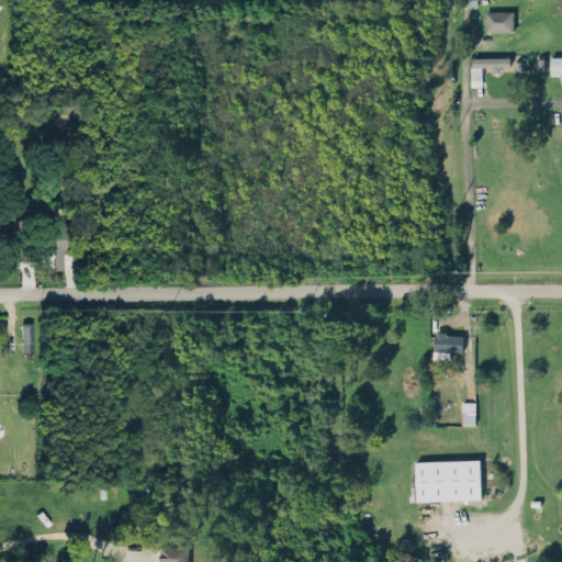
[(513,10),(484,10),(485,31),(514,31),(513,10)]
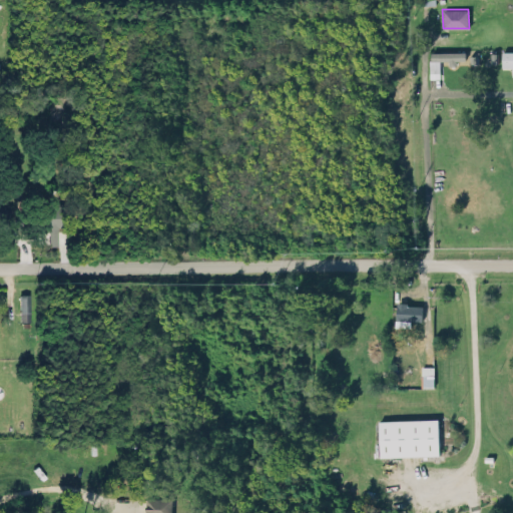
[(501,49),(512,48),(512,67),(501,67),(501,49)]
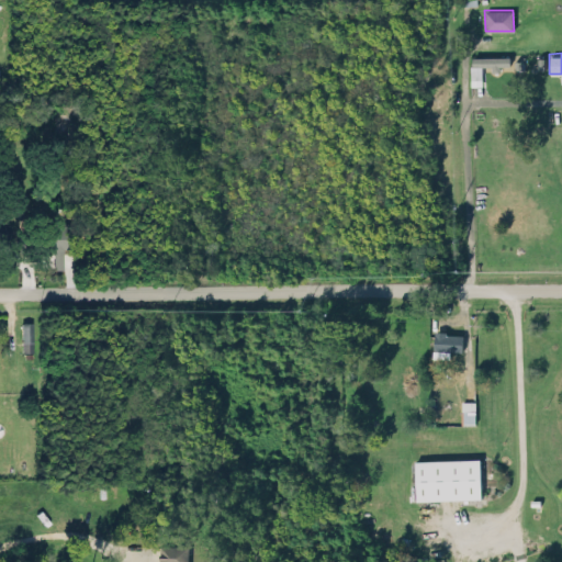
[(472,55),(507,54),(508,66),(497,66),(497,69),(490,69),(490,65),(472,65),(472,55)]
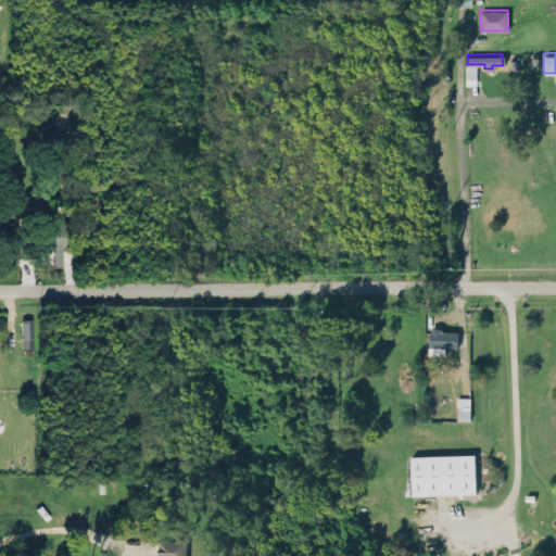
[(70,245),(70,220),(42,220),(42,236),(51,236),(51,266),(61,266),(62,245),(70,245)]
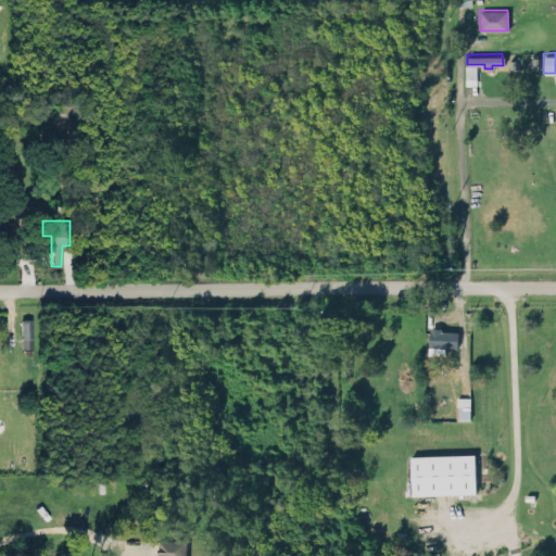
[(33,319),(22,319),(21,349),(32,349),(33,319)]
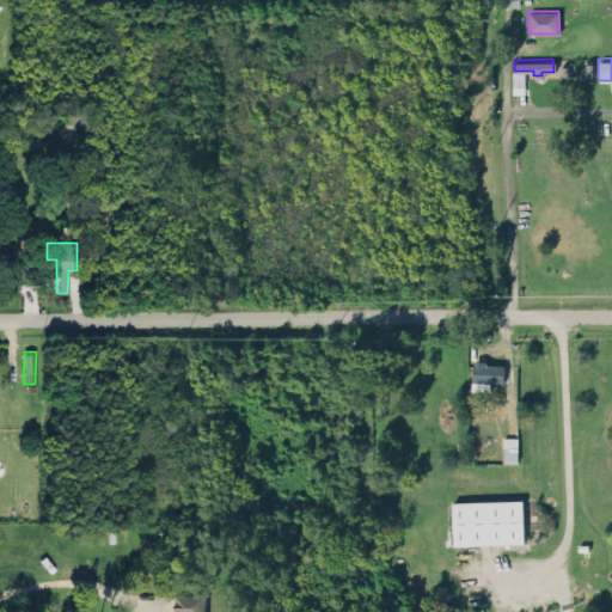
[(505,362),(473,361),(472,381),(503,383),(505,362)]
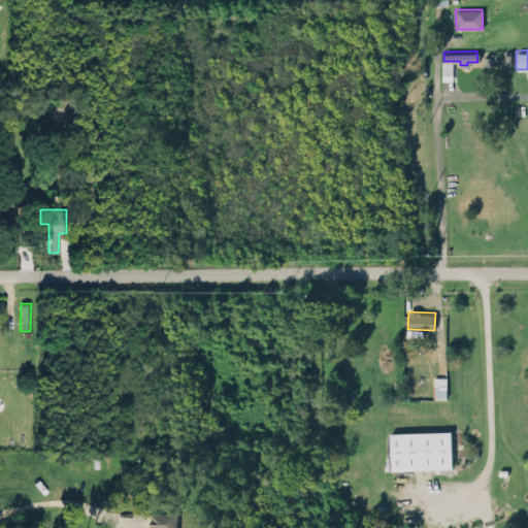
[(390,432),(391,469),(453,468),(452,431),(390,432)]
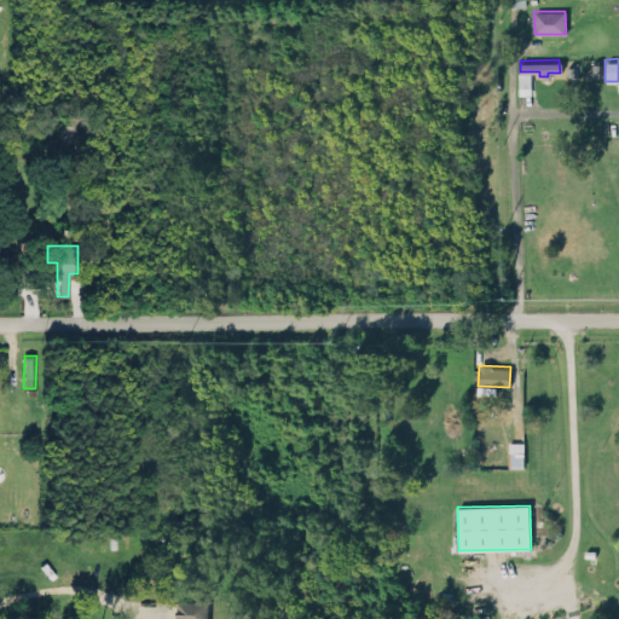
[(175,618),(207,618),(208,601),(177,600),(175,618)]
